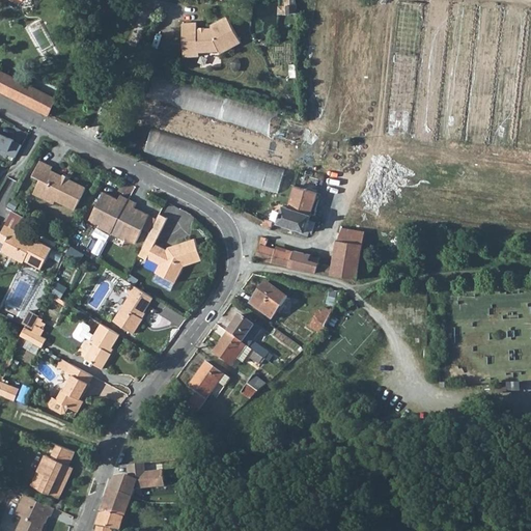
[(296,0),(284,0),(285,4),(279,4),(279,12),(298,14),(296,0)]
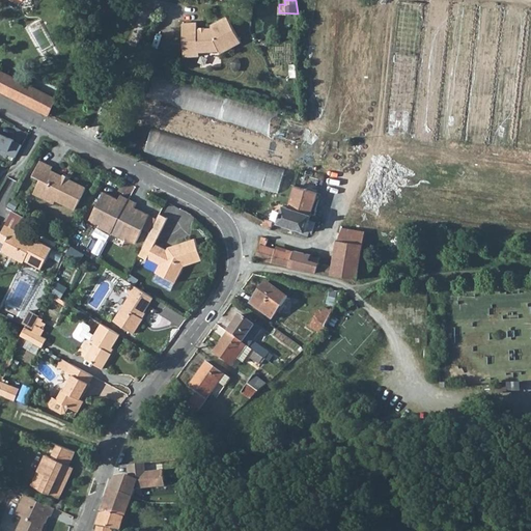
[(242,44),(227,18),(212,26),(212,29),(198,30),(198,23),(184,24),(186,59),(200,58),(200,54),(220,53),(222,55),(242,44)]
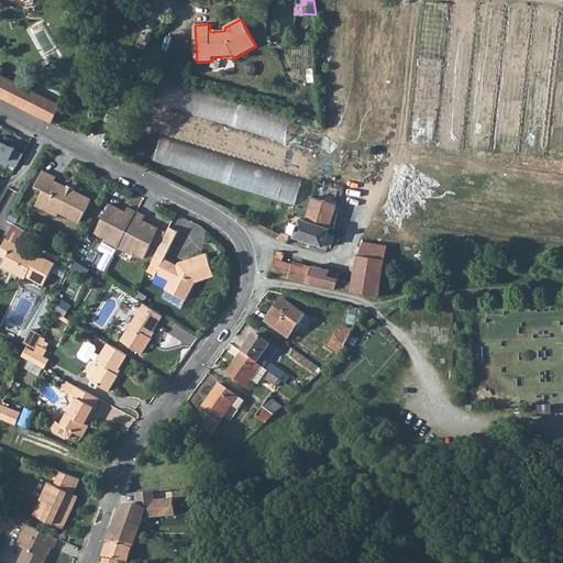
[(0,75),(0,96),(52,122),(59,106),(0,75)]
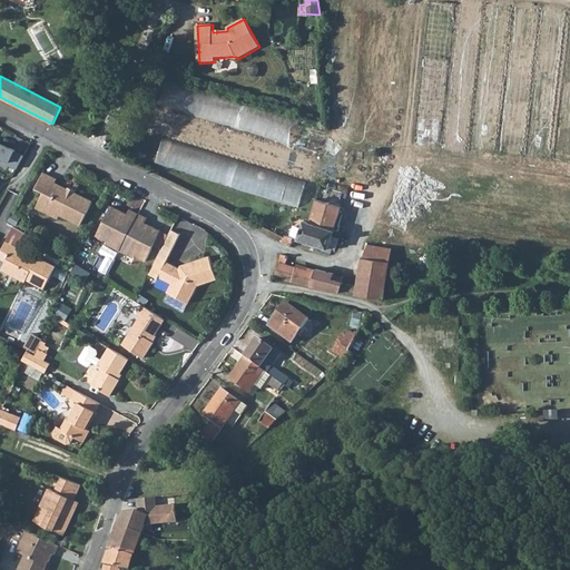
[(313,125),(161,78),(154,105),(305,151),(313,125)]
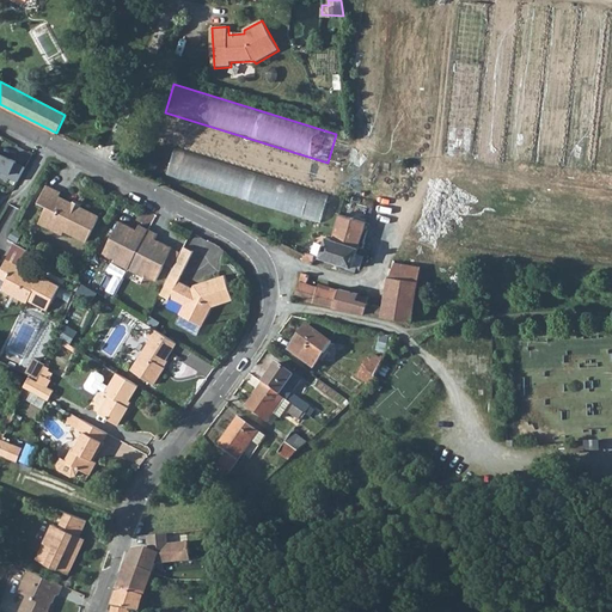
[(338,166),(328,163),(165,112),(157,140),(173,145),(330,194),(338,166)]
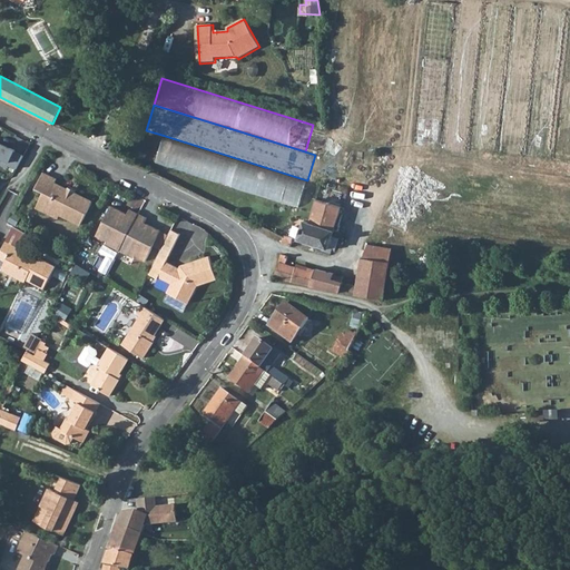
[(307,180),(161,135),(154,163),(288,205),(298,207),(307,180)]
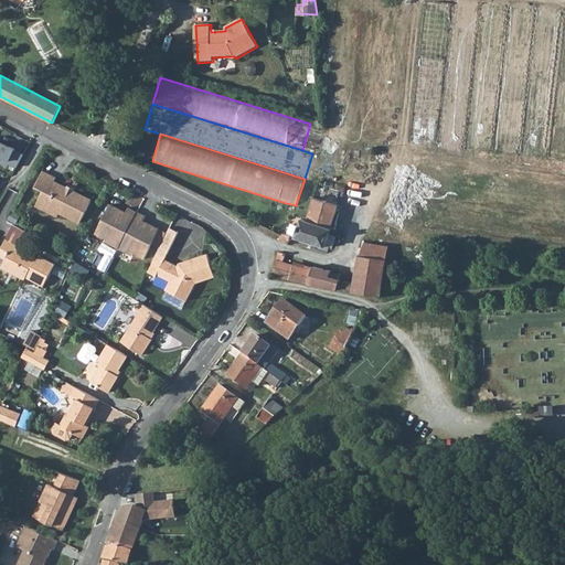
[(0,162),(7,167),(8,163),(16,167),(23,153),(14,150),(16,149),(0,141),(0,162)]
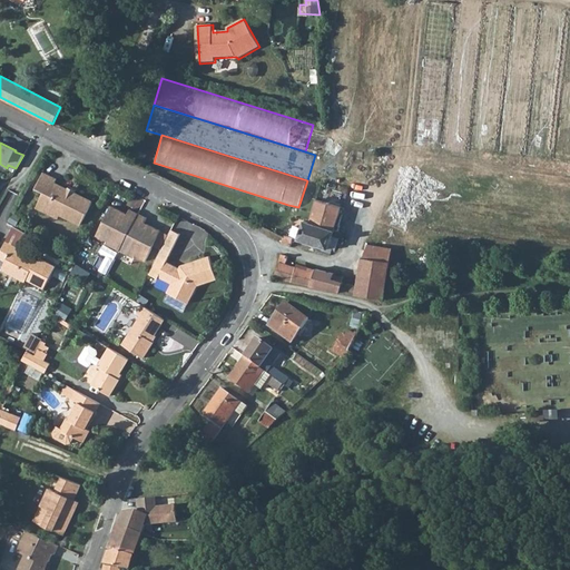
[(80,222),(82,217),(91,199),(58,184),(53,183),(57,177),(42,170),(36,187),(42,190),(52,196),(50,200),(47,206),(60,213),(80,222)]
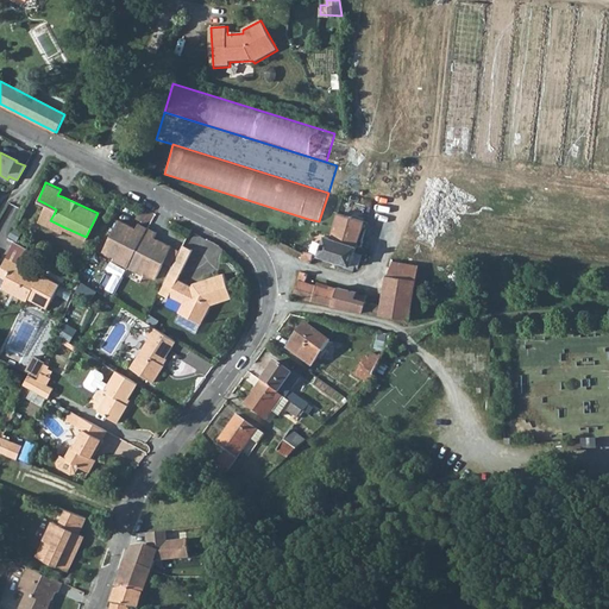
[(338,214),(360,221),(365,206),(339,198),(334,213),(338,214)]
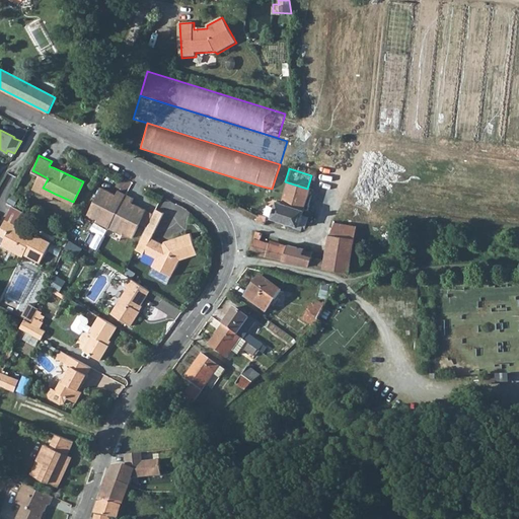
[(39,173),(36,178),(32,188),(53,197),(55,194),(43,188),(46,182),(48,178),(39,173)]
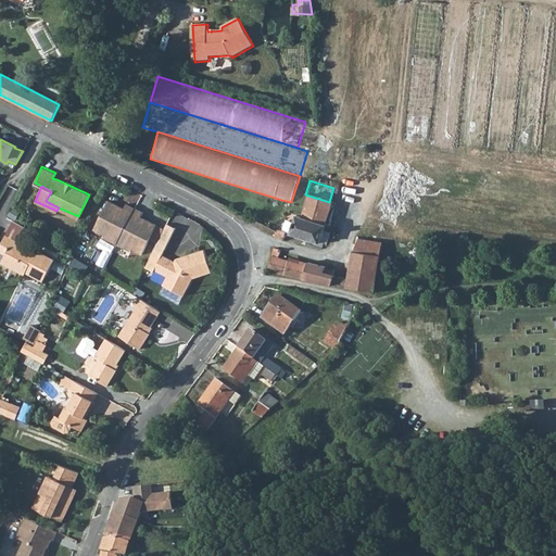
[(324,230),(333,203),(329,202),(308,196),(301,217),(295,216),(290,235),(319,243),(320,241),(324,230)]
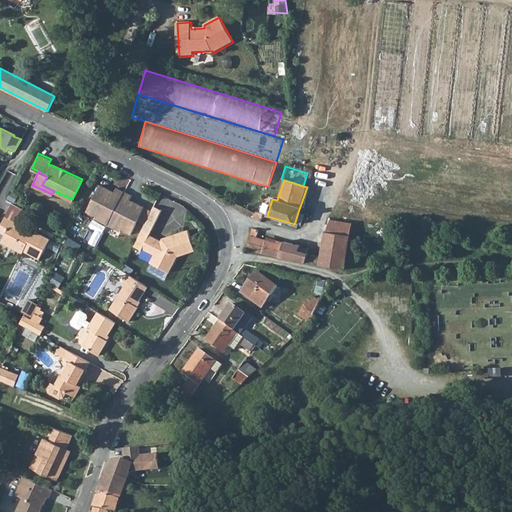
[(114,191),(99,184),(86,210),(95,215),(94,218),(119,231),(120,229),(130,233),(144,207),(129,199),(131,195),(116,187),(114,191)]
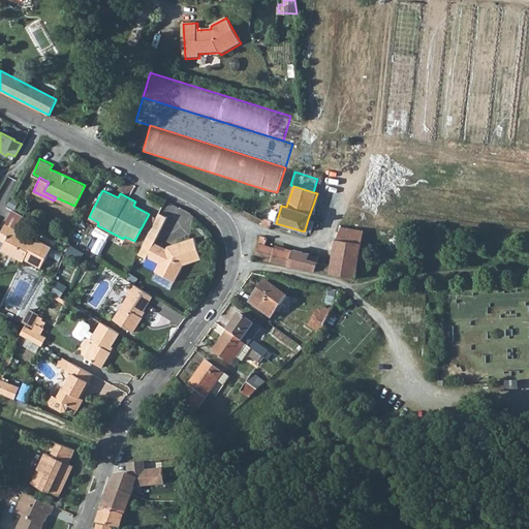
[(183,263),(182,263),(200,256),(193,236),(180,240),(165,245),(166,247),(153,241),(166,217),(159,213),(147,236),(144,241),(136,253),(145,257),(146,255),(158,262),(154,269),(165,275),(169,268),(178,273),(183,263)]
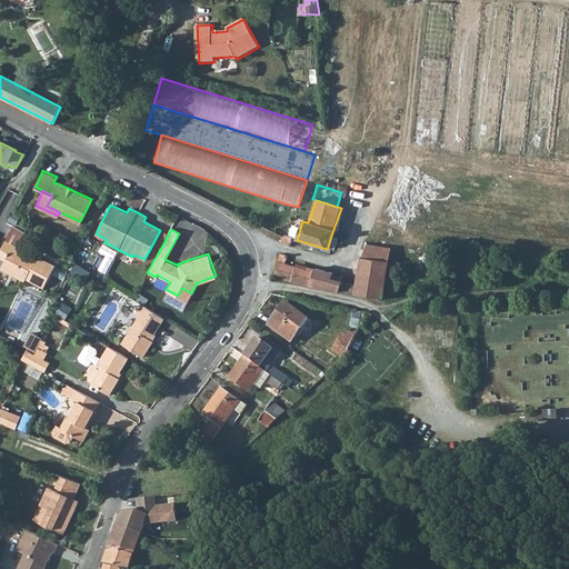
[(283,242),(291,245),(292,237),(283,235),(282,238),(281,242),(283,242)]
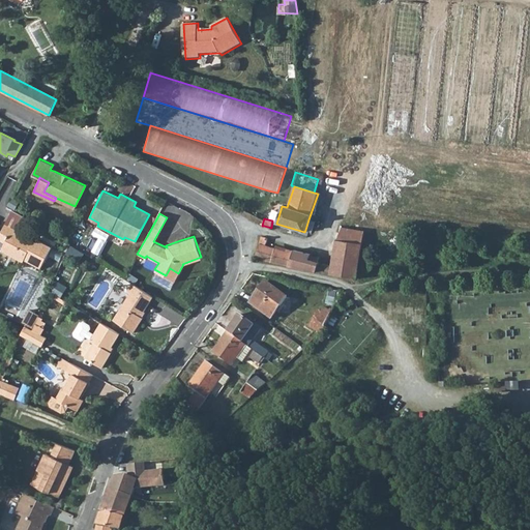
[(312,232),(315,222),(308,219),(305,230),(312,232)]
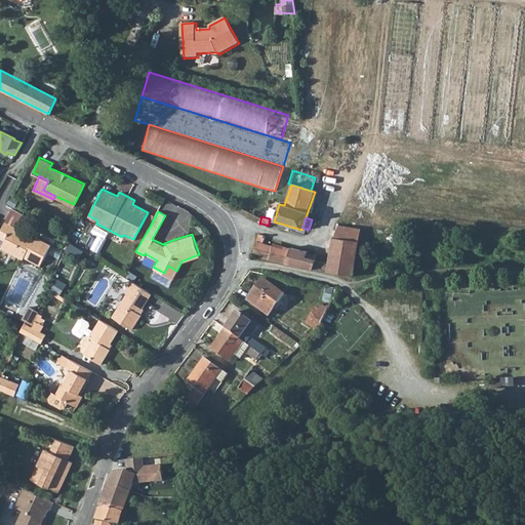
[(5,241),(1,248),(22,259),(24,257),(39,266),(49,246),(34,237),(33,239),(31,243),(25,239),(18,236),(21,230),(5,221),(1,230),(8,235),(5,241)]
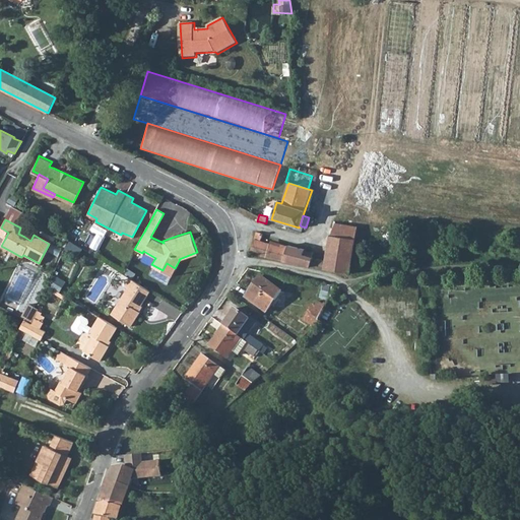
[(355,236),(358,228),(335,223),(331,236),(329,235),(325,262),(303,255),(304,251),(287,246),(286,250),(260,242),(263,234),(256,232),(250,253),(251,254),(291,263),(314,267),(348,273),(351,257),(355,236)]
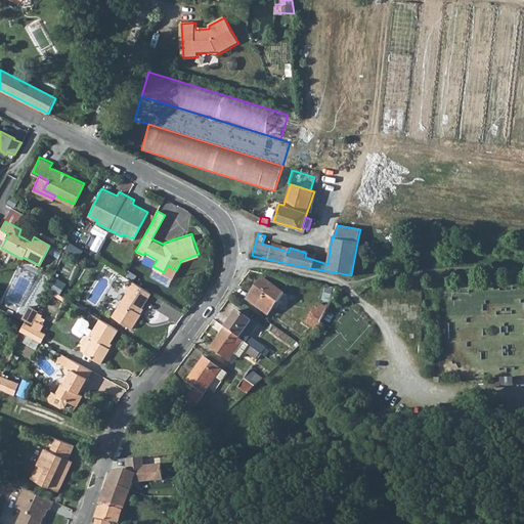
[(1,229),(0,231),(0,237),(5,241),(8,234),(1,229)]
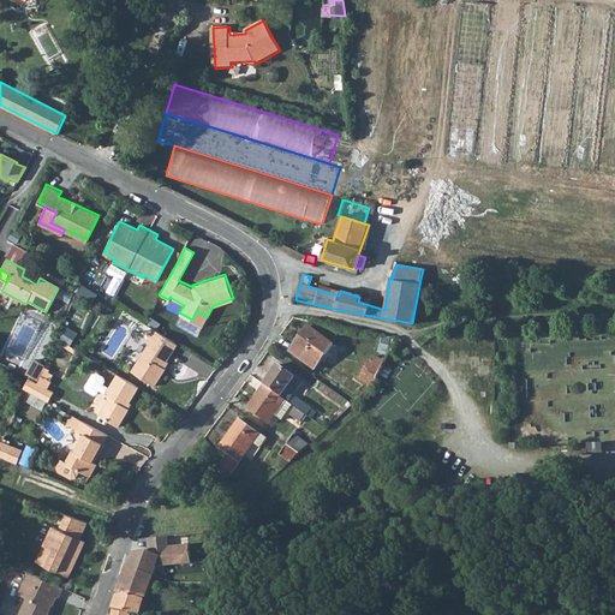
[(197,311),(192,320),(202,326),(207,317),(197,311)]
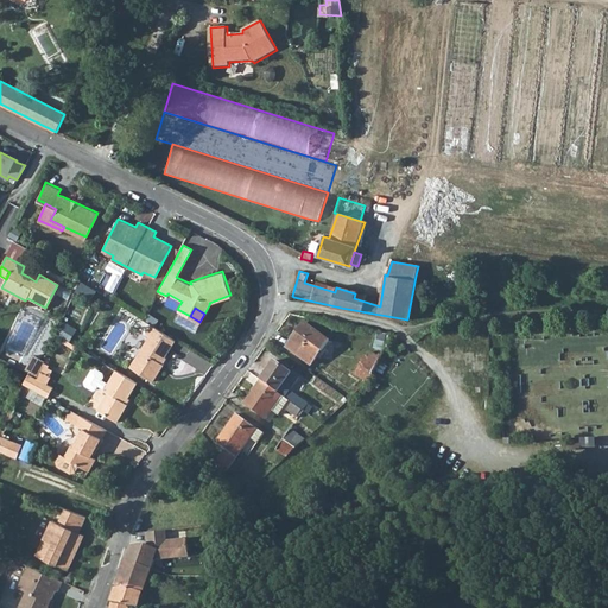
[(152,380),(154,378),(163,363),(160,362),(175,340),(150,323),(144,334),(147,335),(141,346),(132,361),(128,366),(152,380)]
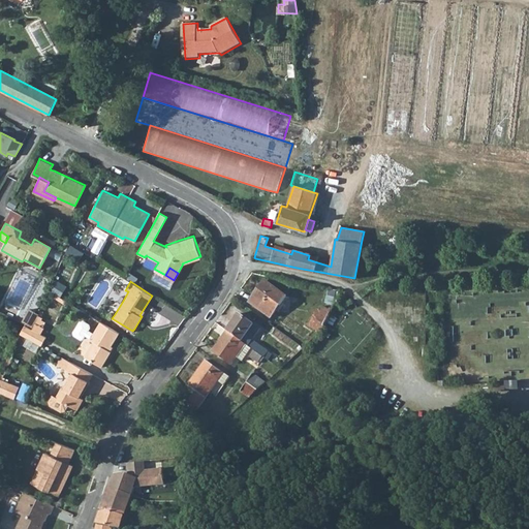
[(271,318),(286,297),(266,282),(250,303),(271,318)]
